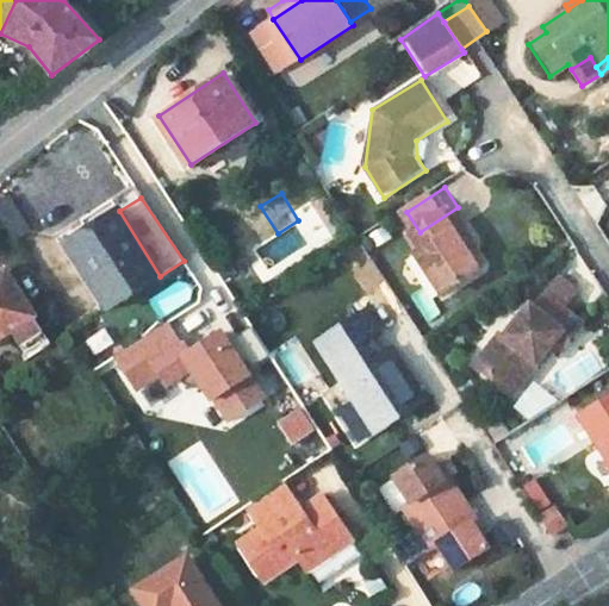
[(427,252),(453,295),(491,272),(476,249),(464,231),(471,226),(458,207),(420,232),(430,250),(427,252)]
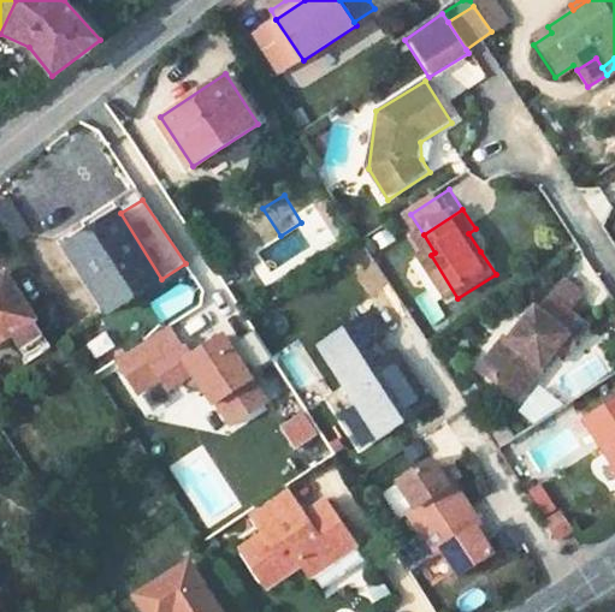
[(120,213),(65,248),(108,313),(161,279),(120,213)]
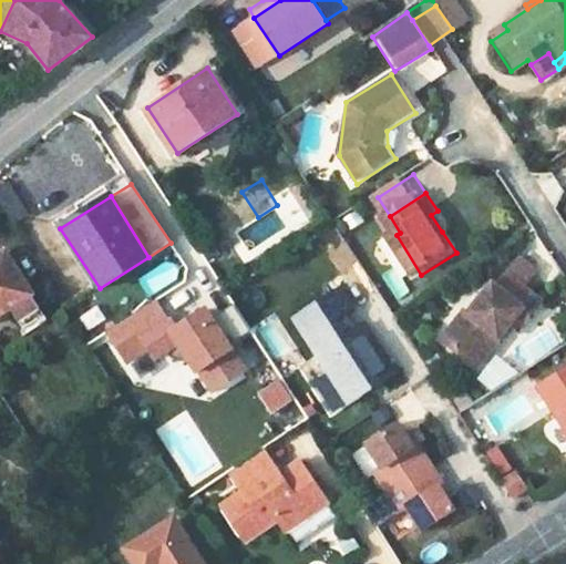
[(431,215),(442,232),(448,227),(438,211),(431,215)]
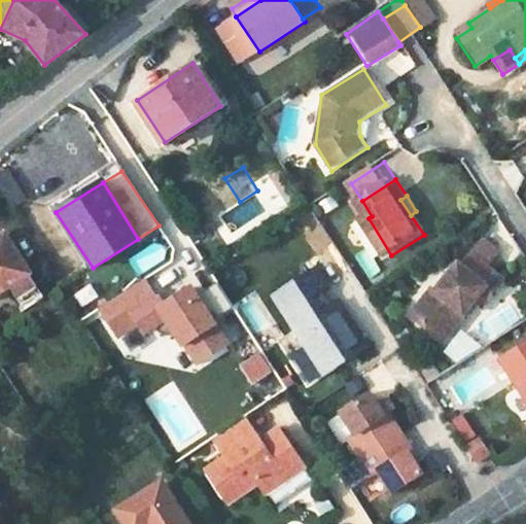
[(5,236),(0,239),(0,292),(30,275),(5,236)]
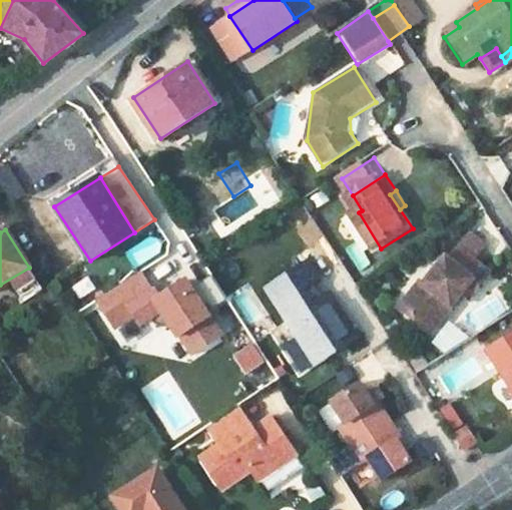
[(449,259),(427,284),(425,282),(404,307),(430,328),(449,305),(454,309),(468,293),(478,280),(485,286),(494,274),(463,247),(451,260),(449,259)]
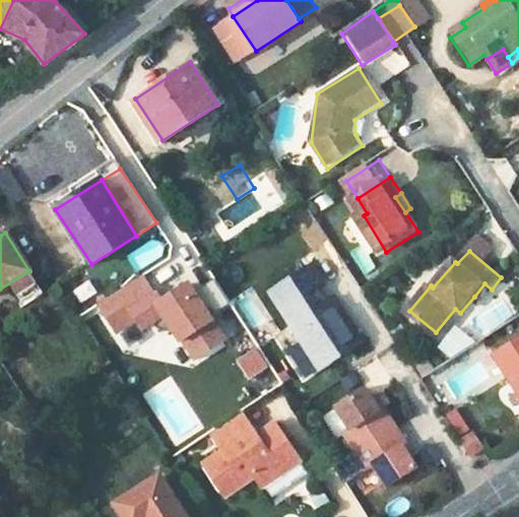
[(143,276),(100,305),(118,332),(137,320),(144,330),(154,323),(158,330),(171,334),(178,330),(185,340),(181,342),(194,363),(223,343),(188,286),(161,304),(143,276)]
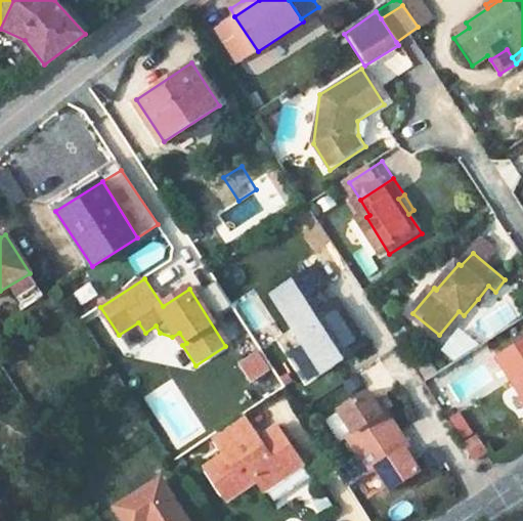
[(321,281),(290,303),(300,318),(292,322),(322,368),(368,339),(338,293),(332,297),(321,281)]
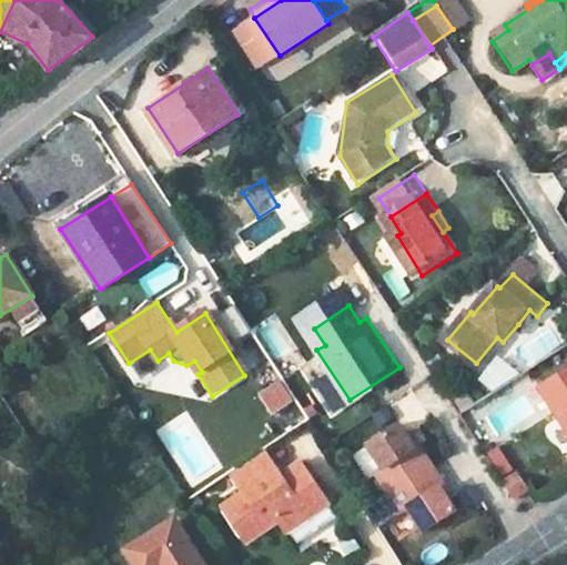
[(526,330),(537,316),(529,310),(518,324),(526,330)]
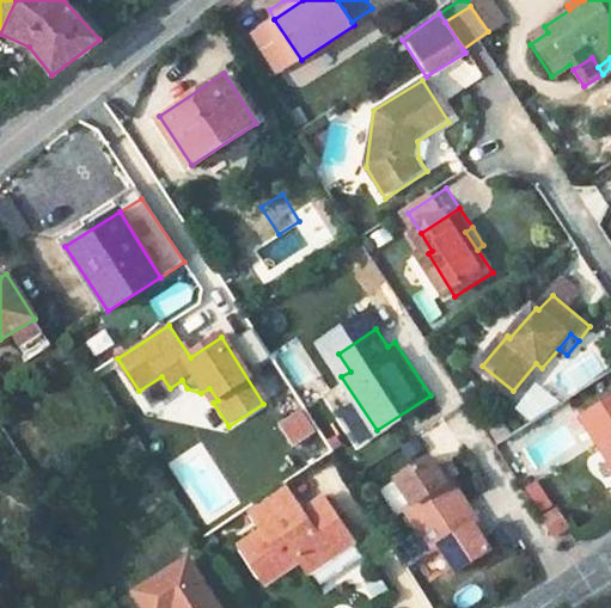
[(518,395),(542,368),(536,363),(513,391),(518,395)]
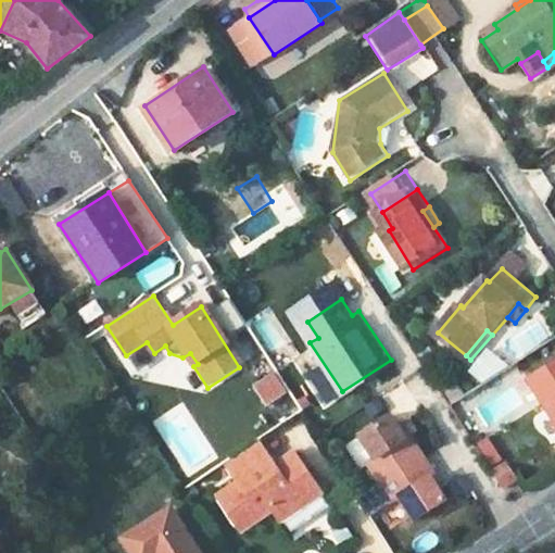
[(554,365),(528,384),(554,426),(554,365)]
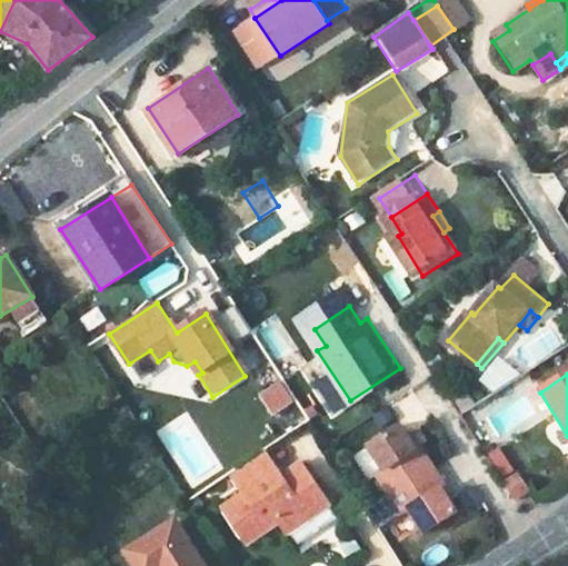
[(377,477),(389,496),(431,469),(419,449),(415,453),(399,428),(368,448),(384,473),(377,477)]
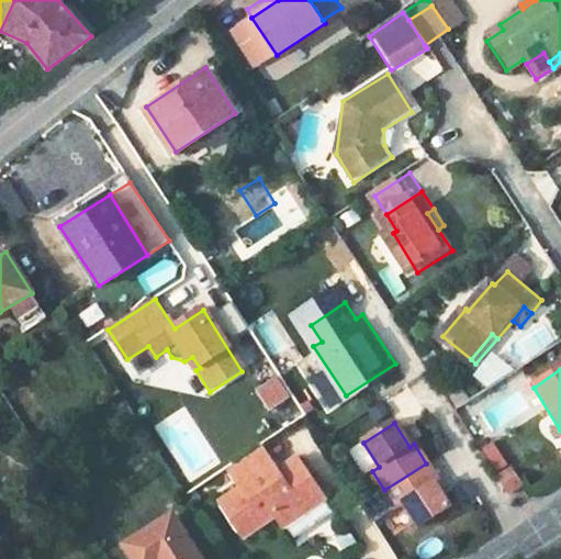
[(244,535),(279,513),(285,524),(306,511),(303,505),(323,492),(299,456),(279,468),(282,472),(272,479),(264,467),(273,460),(264,445),(229,467),(242,485),(222,500),(244,535)]
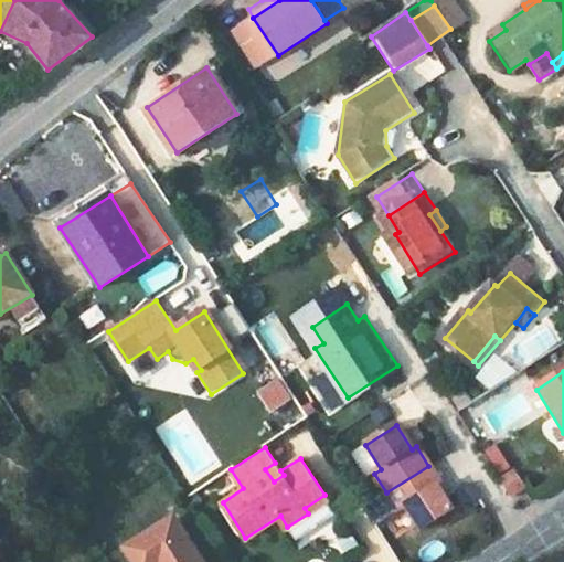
[(265,469),(274,481),(284,475),(280,470),(275,463),(265,469)]
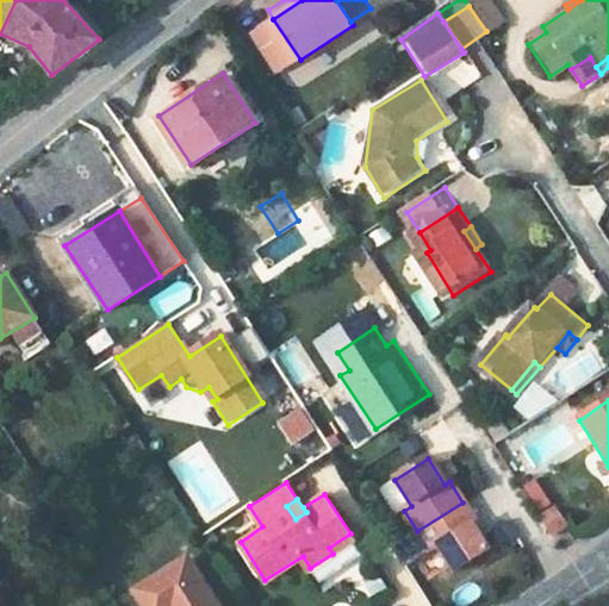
[(477,524),(463,503),(417,531),(432,553),(439,548),(455,574),(488,553),(471,526),(477,524)]
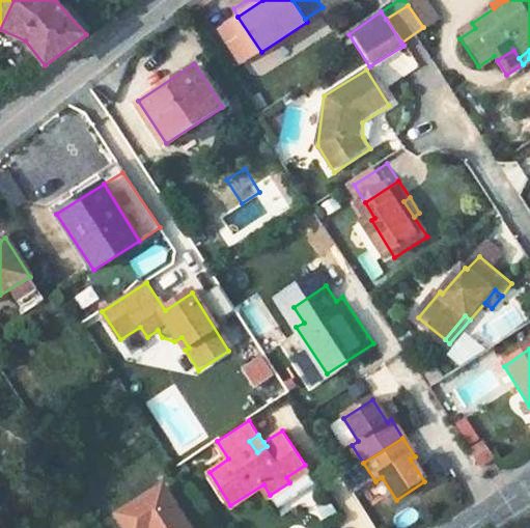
[(482,471),(498,461),(486,442),(470,453),(482,471)]
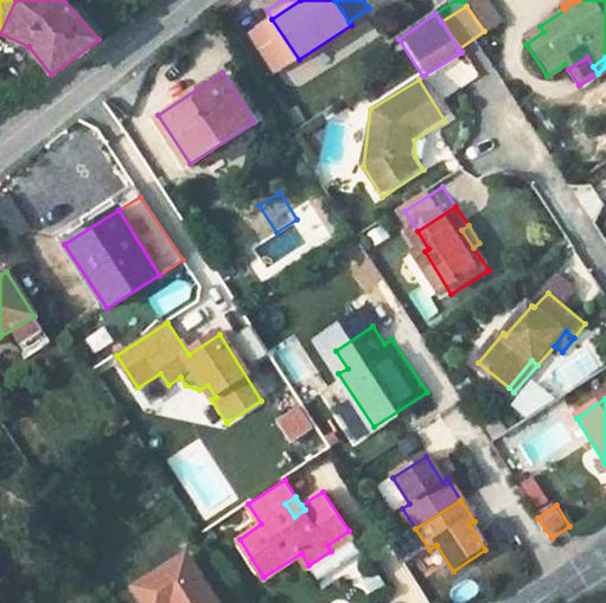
[(331,551),(353,537),(349,531),(327,545),(331,551)]
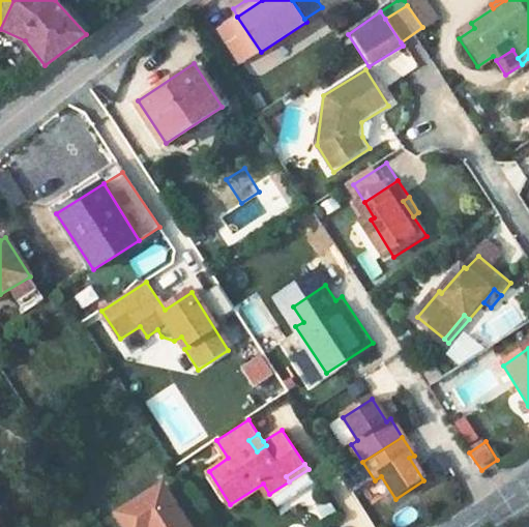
[(189,526),(159,481),(119,509),(130,526),(189,526)]
